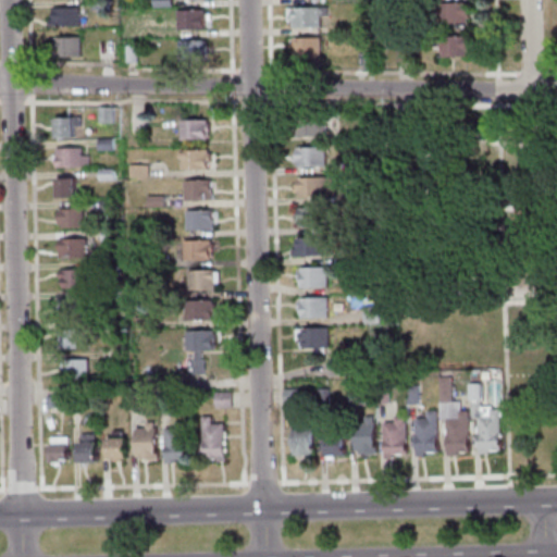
[(89,0),(89,10),(107,10),(107,0),(89,0)]
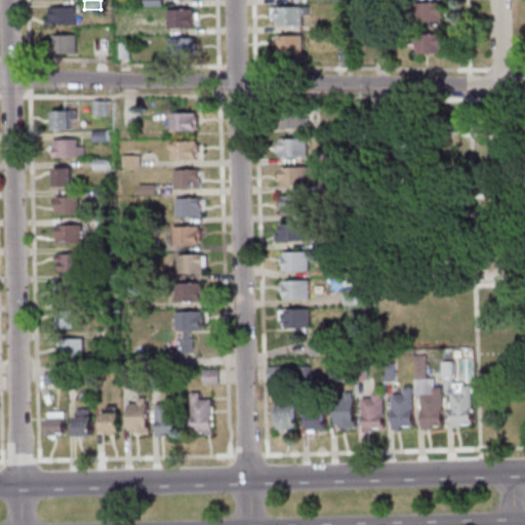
[(406,2),(441,2),(442,17),(439,17),(439,22),(413,23),(413,12),(407,12),(406,2)]
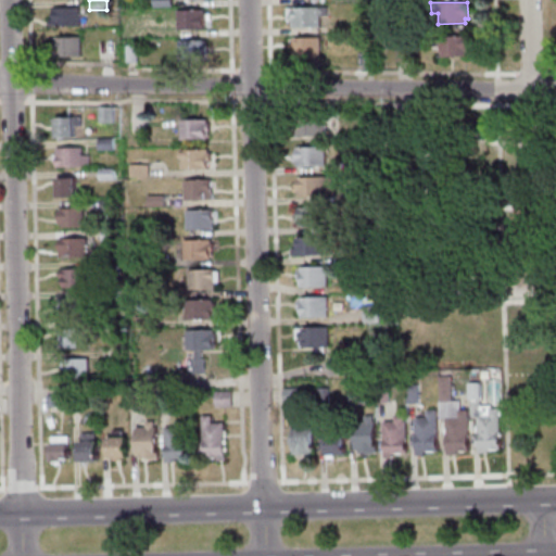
[(291,8),(326,7),(326,16),(318,16),(318,27),(291,28),(290,22),(288,22),(288,14),(291,14),(291,8)]
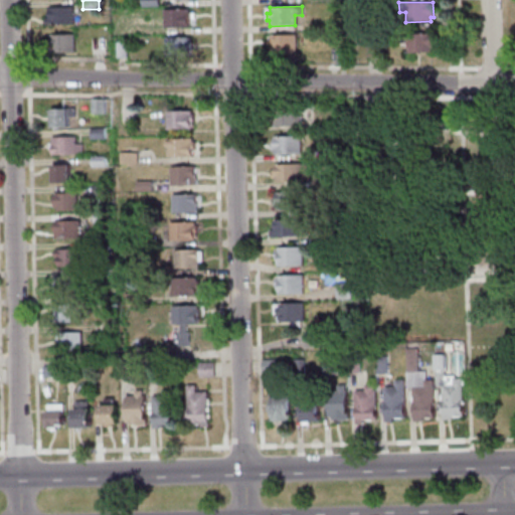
[(46,7),(71,7),(72,23),(44,24),(44,17),(47,17),(46,7)]
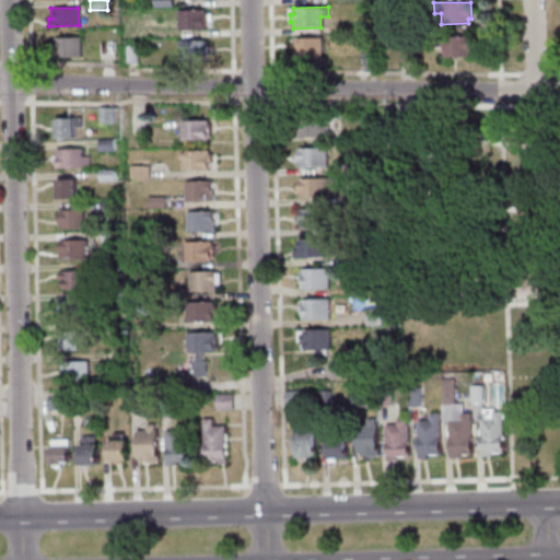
[(177,11),(177,30),(205,28),(205,21),(208,21),(208,13),(205,13),(205,10),(177,11)]
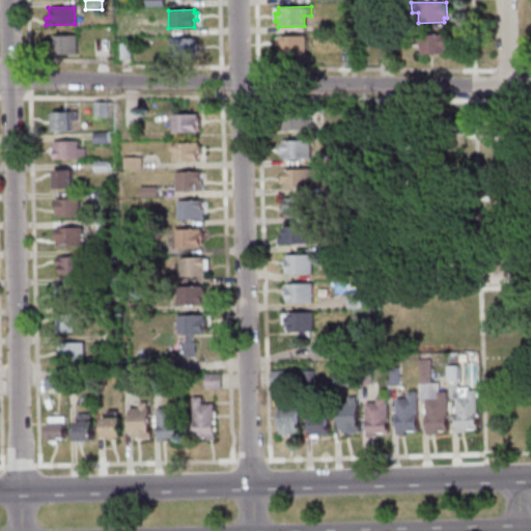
[(411,35),(447,34),(447,50),(444,50),(444,53),(419,54),(419,45),(412,45),(411,35)]
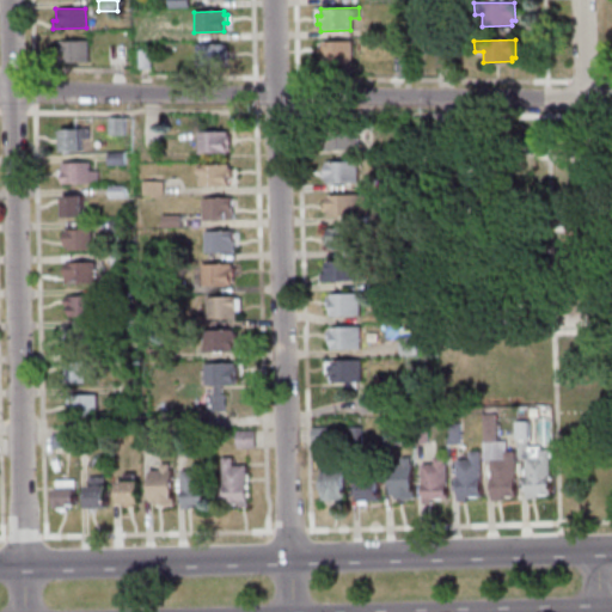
[(57,42),(86,41),(87,62),(59,63),(57,42)]
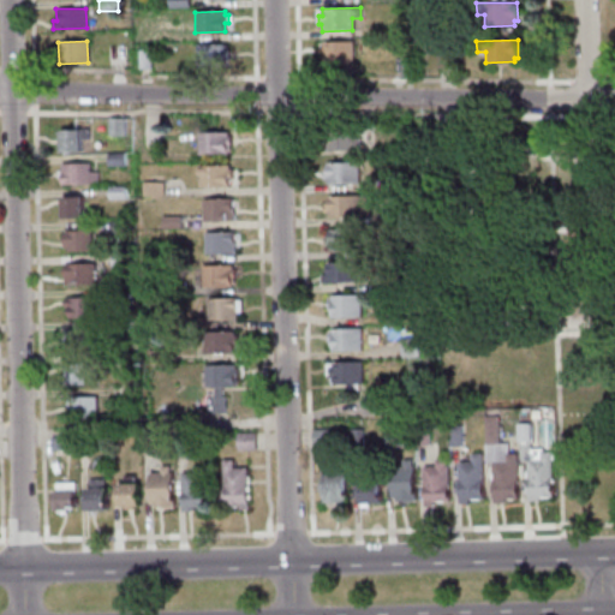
[(322,42),(352,41),(353,64),(323,64),(322,63),(321,61),(321,58),(323,55),(322,55),(318,55),(318,46),(322,46),(322,42)]
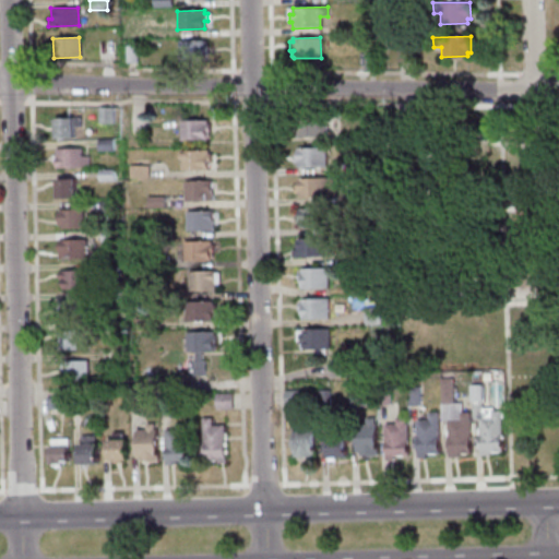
[(177,40),(205,39),(205,46),(207,46),(207,54),(205,54),(205,61),(177,61),(177,40)]
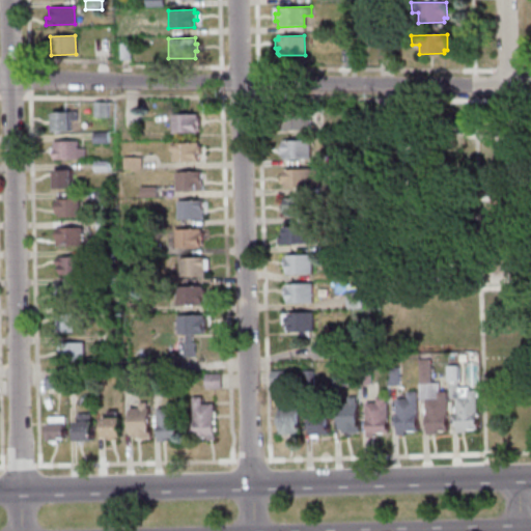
[(376,59),(378,43),(392,43),(392,59),(376,59)]
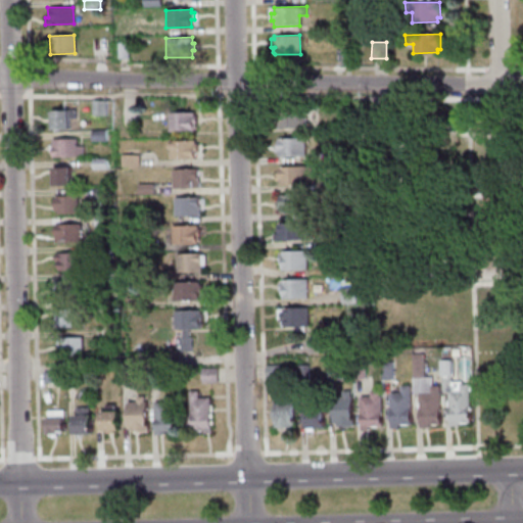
[(128,43),(128,58),(116,58),(116,43),(128,43)]
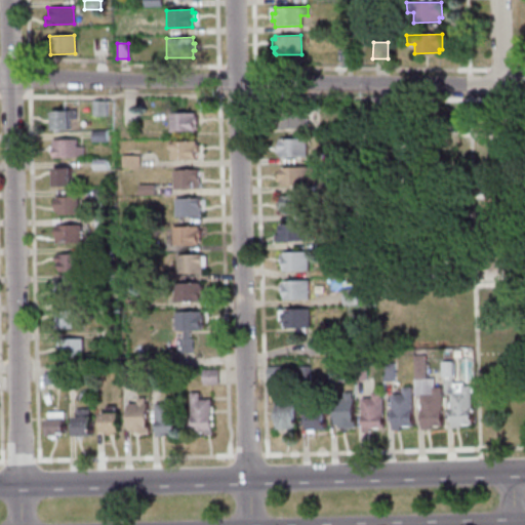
[(341,49),(352,49),(352,66),(341,66),(341,49)]
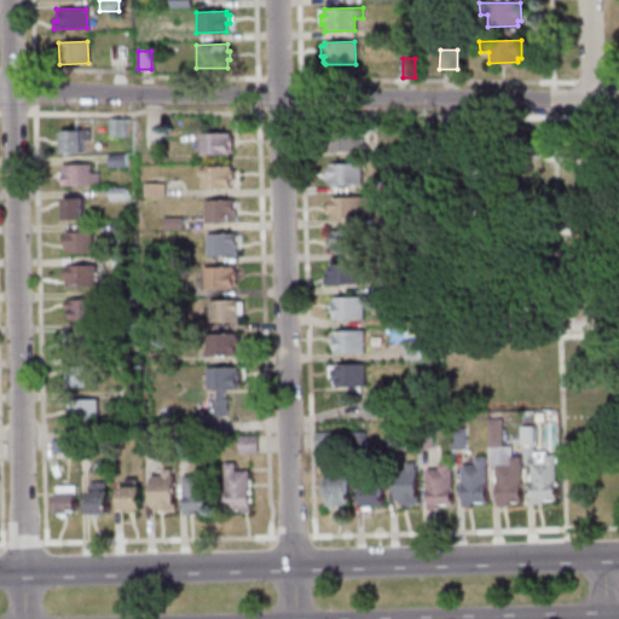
[(108,119),(108,137),(123,137),(123,119),(108,119)]
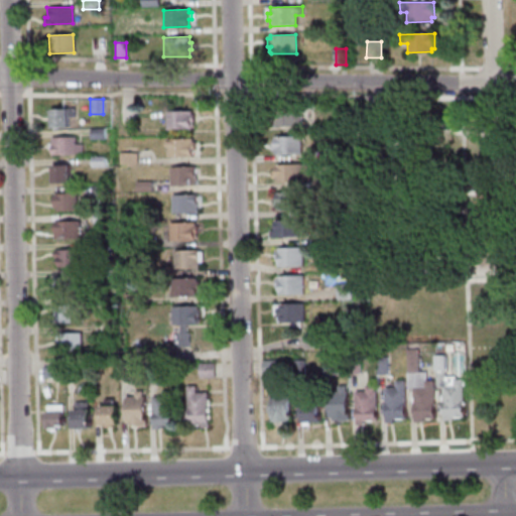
[(272,109),(310,108),(311,122),(299,122),(299,126),(273,127),(272,109)]
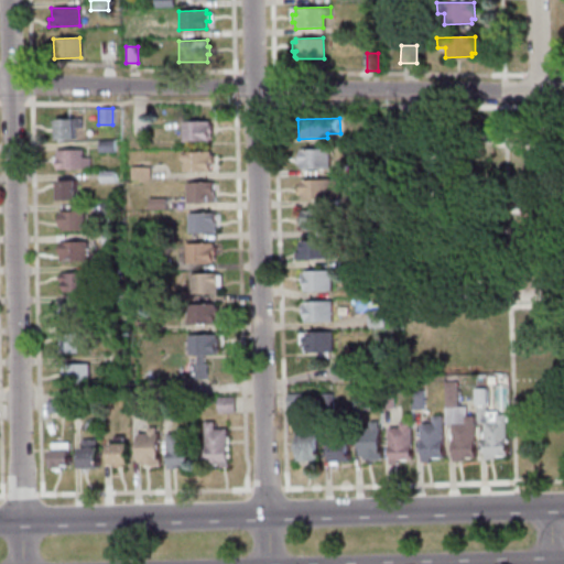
[(54,120),(73,119),(74,139),(55,140),(54,120)]
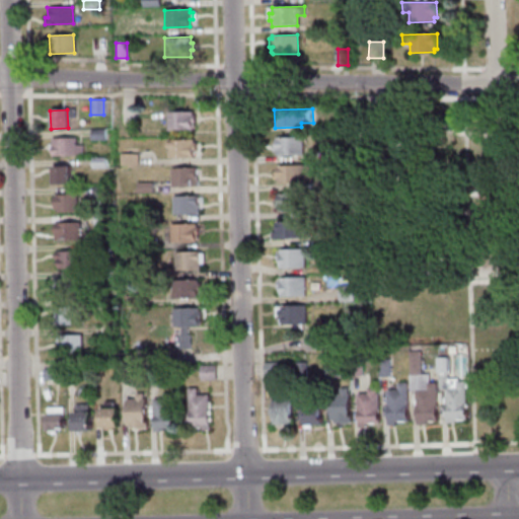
[(166,112),(167,130),(192,130),(192,122),(195,122),(195,115),(192,115),(192,112),(166,112)]
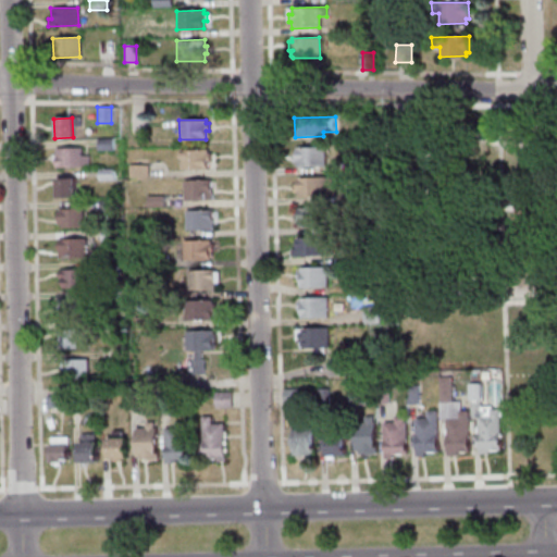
[(97,138),(97,150),(112,150),(112,138),(97,138)]
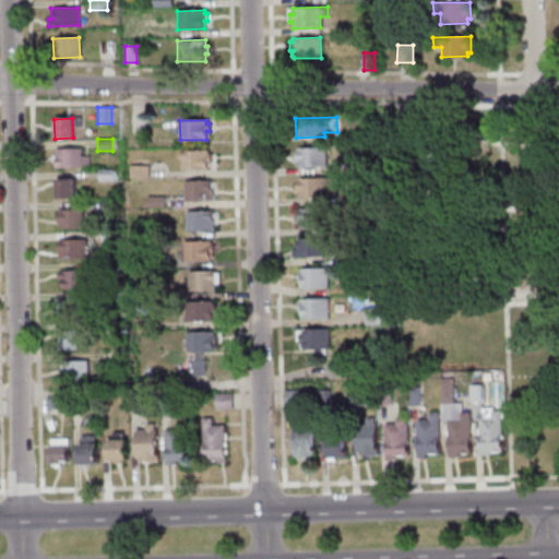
[(325,147),(325,167),(296,168),(296,164),(290,164),(290,155),(296,154),(296,149),(325,147)]
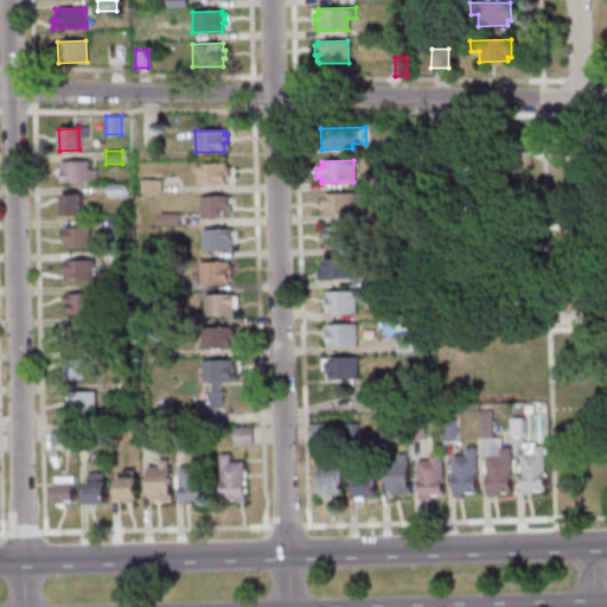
[(59,161),(88,161),(88,170),(95,170),(96,181),(61,183),(59,161)]
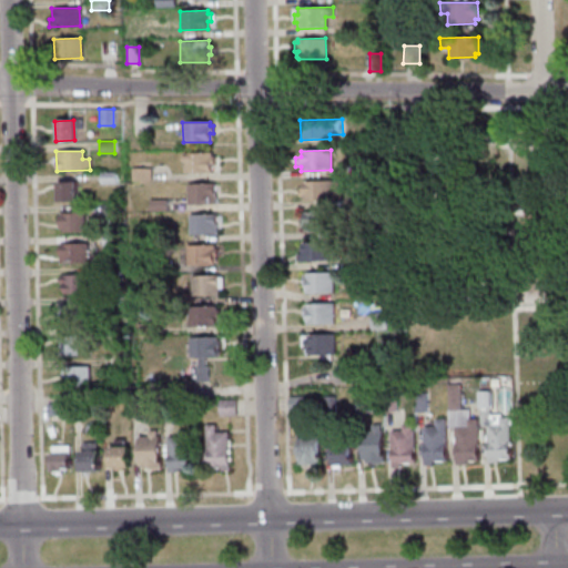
[(183,153),(184,173),(211,173),(211,164),(214,164),(214,156),(211,156),(211,152),(183,153)]
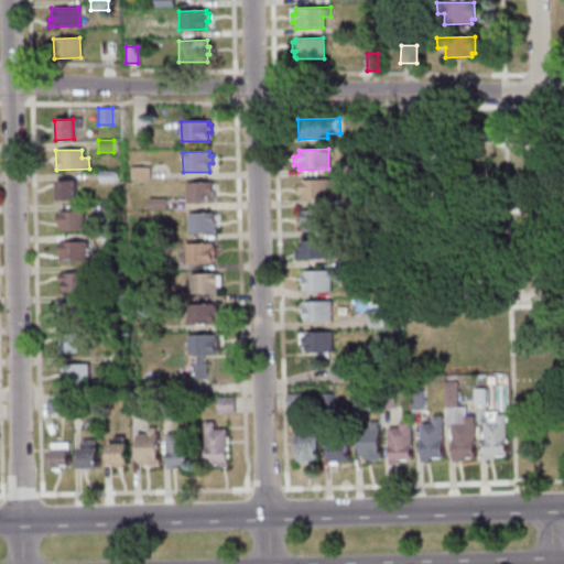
[(130,166),(130,180),(150,180),(149,166),(130,166)]
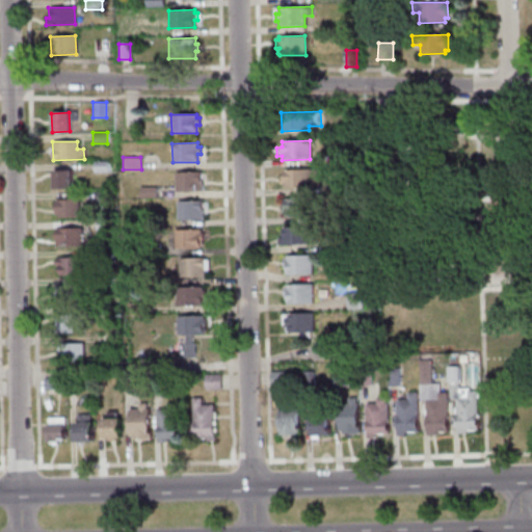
[(92,161),(94,173),(108,173),(108,161),(92,161)]
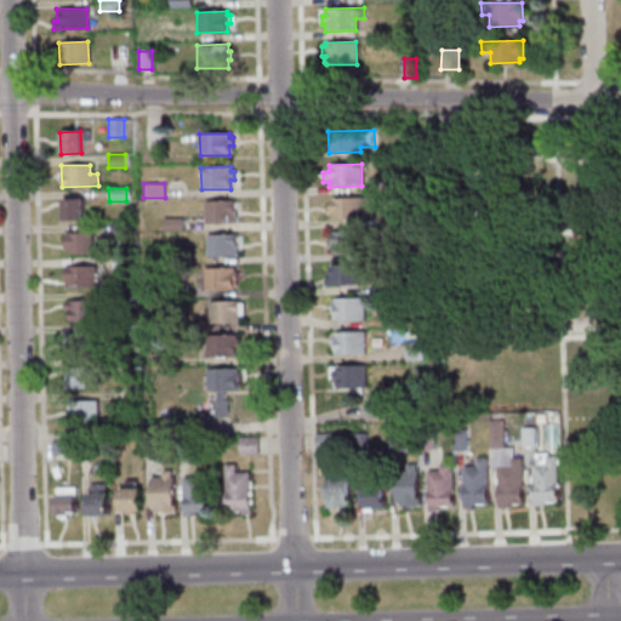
[(329,199),(374,197),(375,215),(364,215),(364,220),(331,221),(330,215),(328,215),(326,206),(330,206),(329,199)]
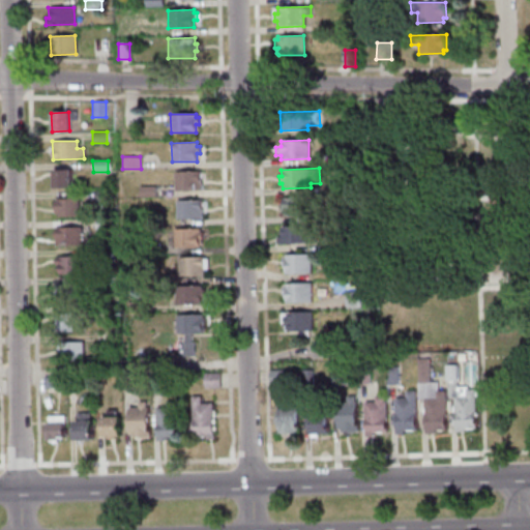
[(52,170),(70,169),(71,188),(53,188),(52,170)]
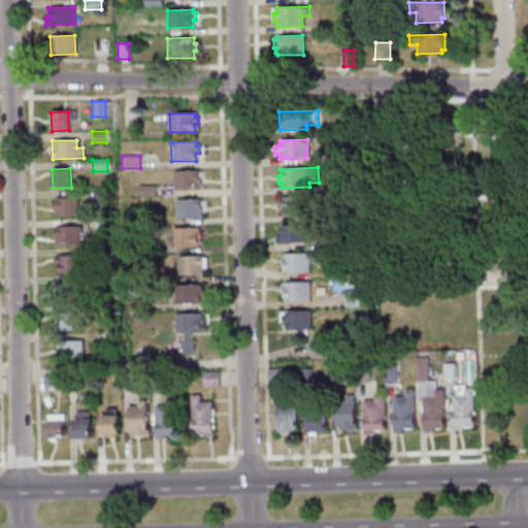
[(173,171),(199,170),(199,179),(200,179),(200,190),(173,191),(173,171)]
